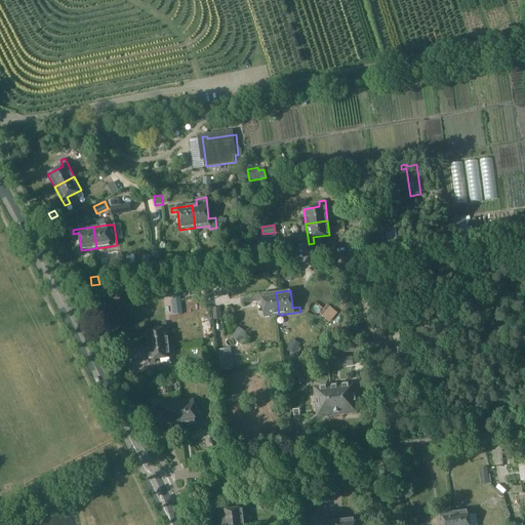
[(279,315),(276,292),(260,294),(241,297),(242,304),(261,301),(264,317),(279,315)]
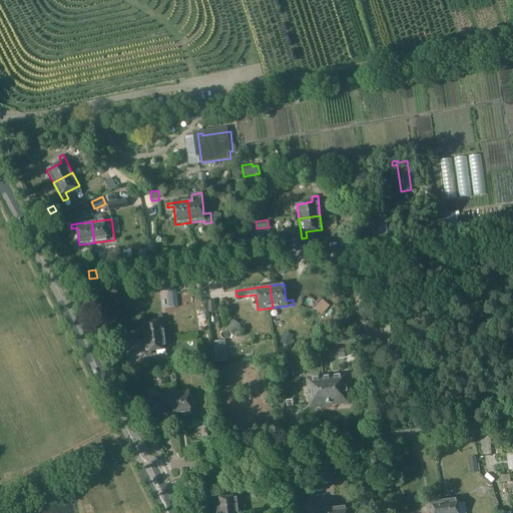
[(142,323),(143,338),(164,335),(162,316),(158,316),(159,321),(148,323),(142,323)]
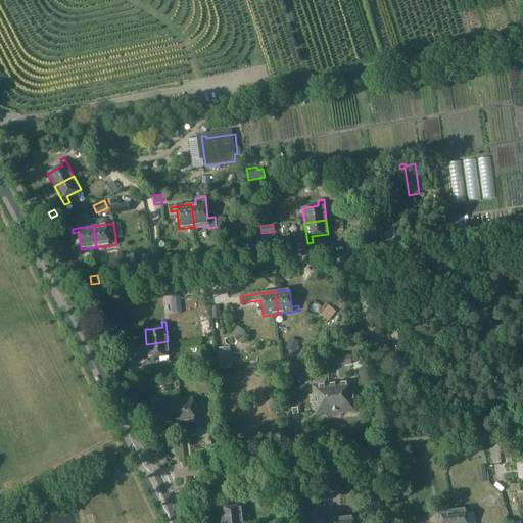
[(236,327),(230,336),(238,341),(244,333),(236,327)]
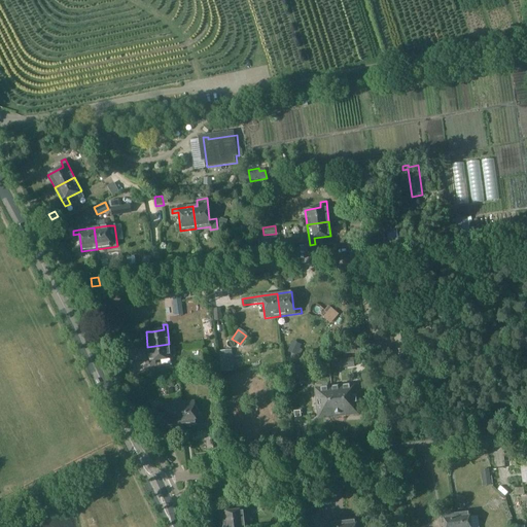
[(396,344),(413,341),(412,332),(395,336),(396,344)]
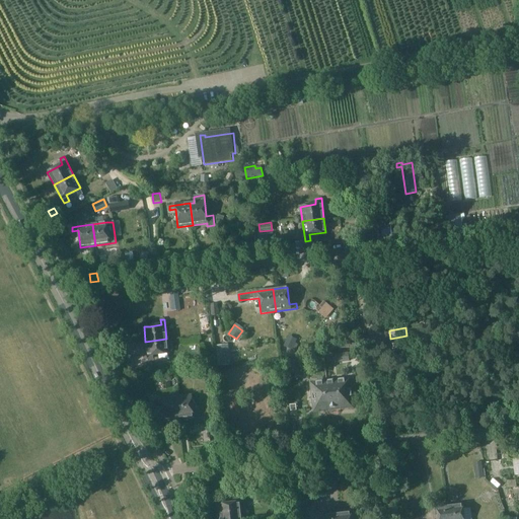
[(288,336),(284,347),(292,351),(297,340),(288,336)]
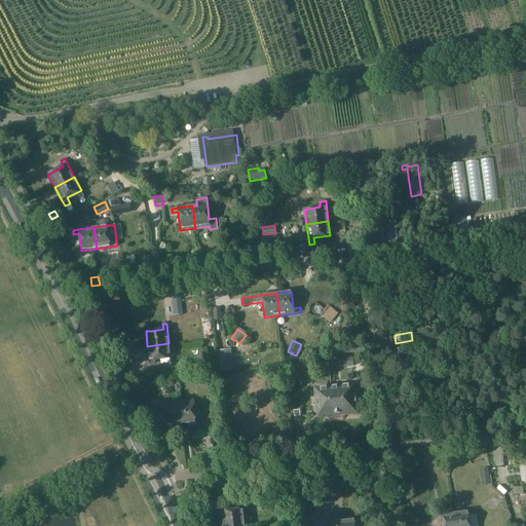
[(413,347),(412,340),(396,343),(397,350),(413,347)]
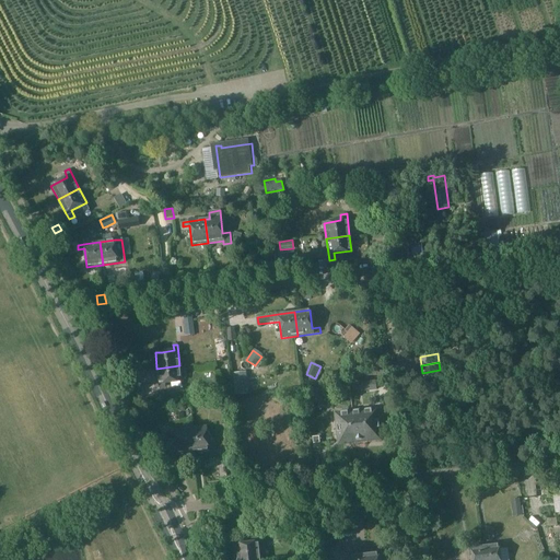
[(160,391),(166,389),(165,384),(182,382),(179,365),(156,369),(159,384),(160,391)]
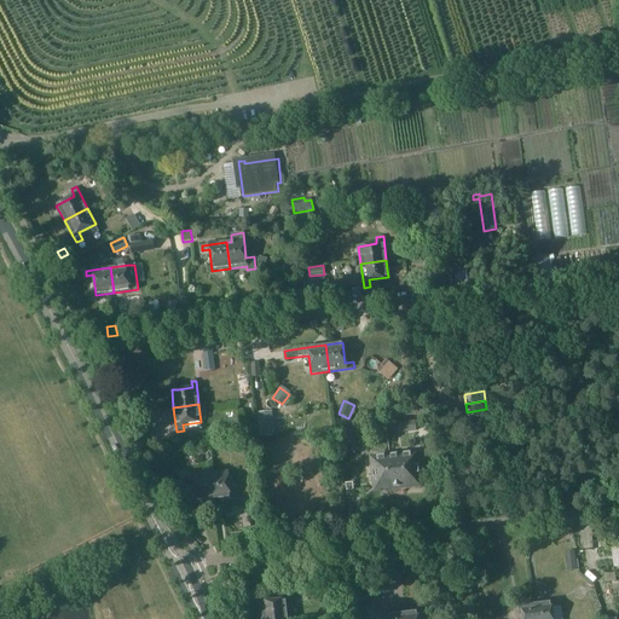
[(486,409),(467,412),(469,421),(489,417),(486,409)]
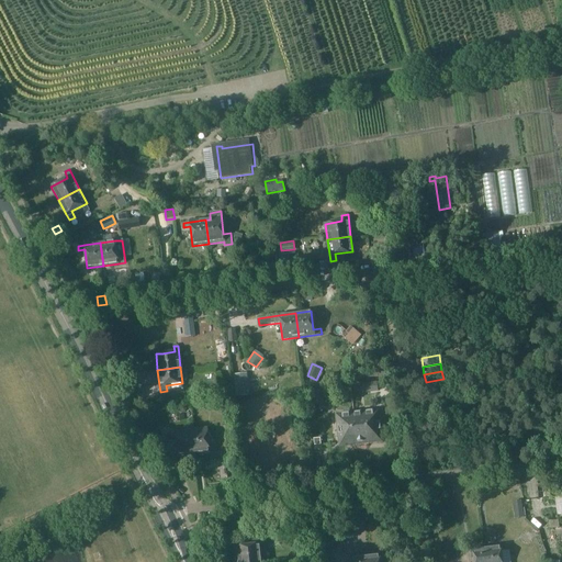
[(247,374),(234,375),(236,395),(249,394),(247,374)]
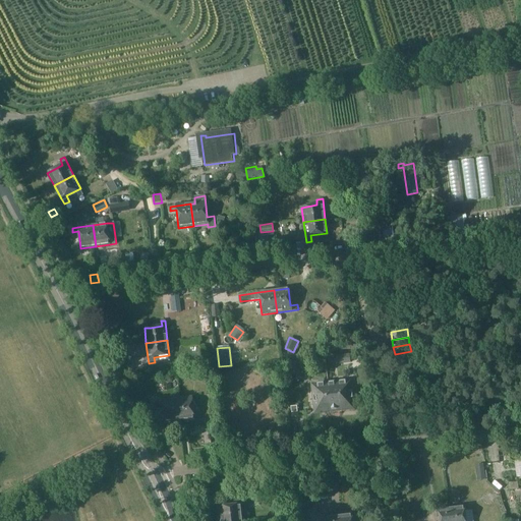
[(297,361),(286,363),(287,369),(298,368),(297,361)]
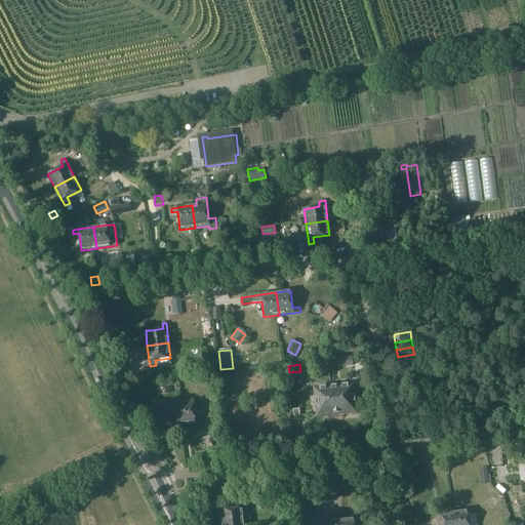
[(333,385),(336,414),(356,412),(353,382),(333,385)]
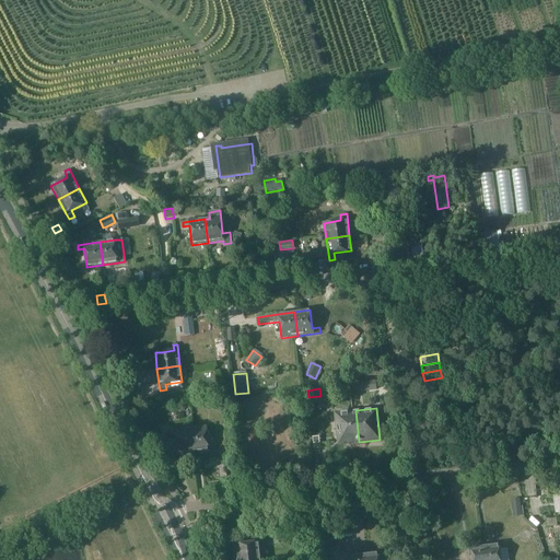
[(338,444),(359,442),(356,410),(335,413),(338,444)]
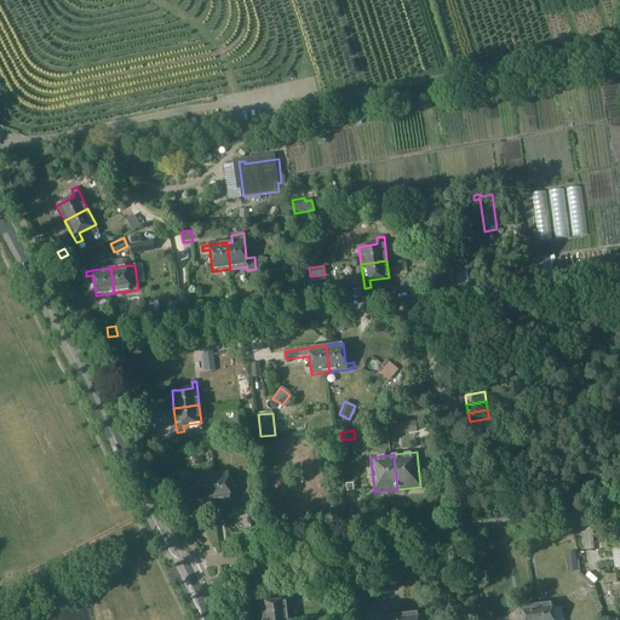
[(228,472),(211,475),(214,500),(231,499),(239,498),(237,491),(230,492),(228,472)]
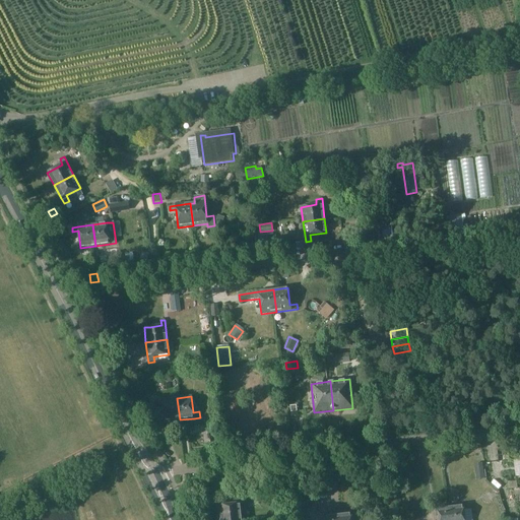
[(180,419),(177,398),(163,400),(156,400),(156,405),(163,404),(165,421),(180,419)]
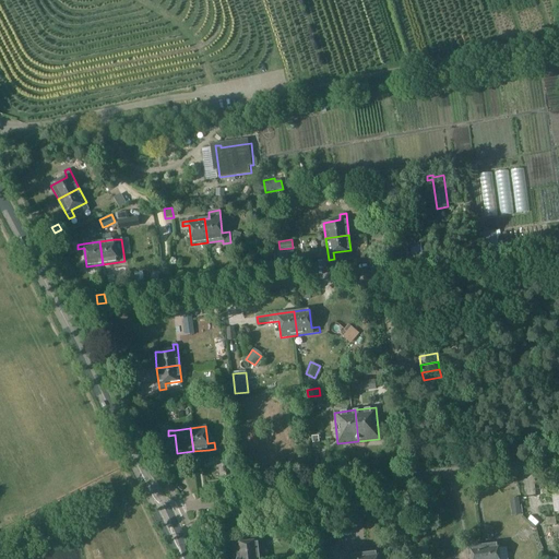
[(236,558),(238,558),(260,557),(258,536),(251,537),(251,542),(235,544),(236,558)]
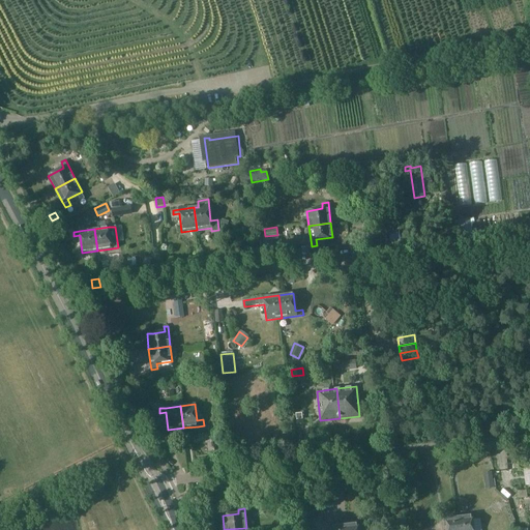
[(478,514),(459,517),(460,529),(473,529),(473,521),(478,520),(478,514)]
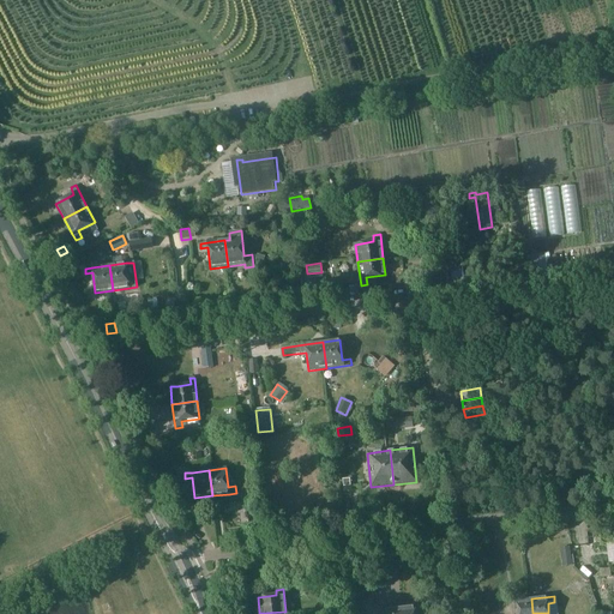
[(533,613),(531,599),(516,601),(517,613),(533,613)]
